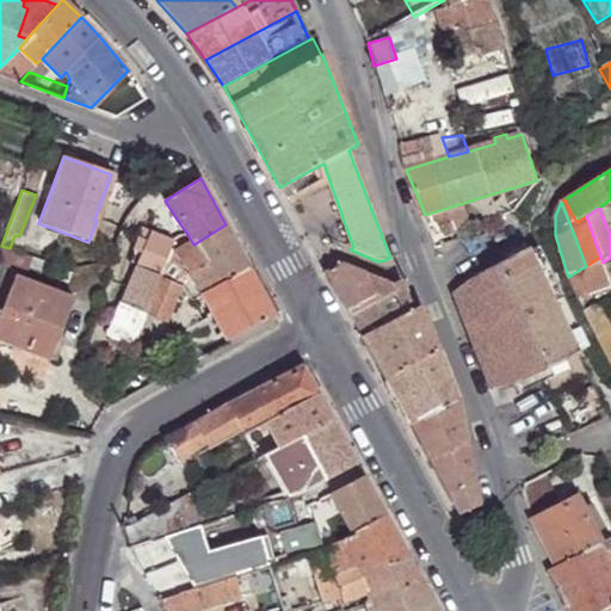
[(195,272),(236,246),(226,224),(193,245),(189,236),(184,240),(189,248),(198,263),(191,266),(195,272)]
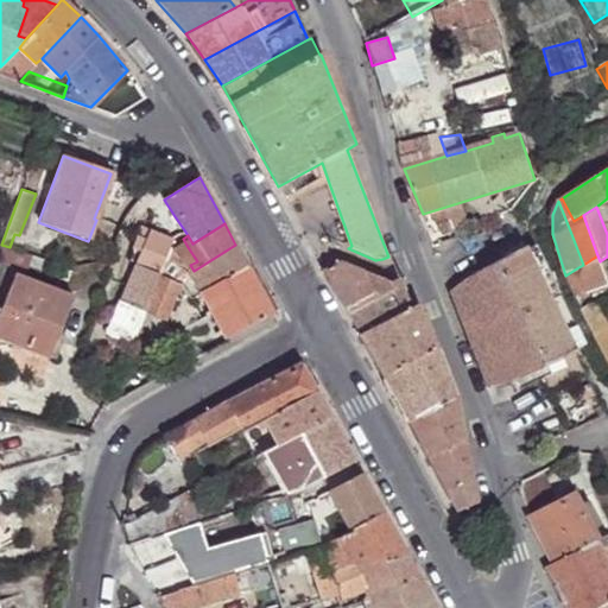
[(177,244),(150,232),(135,266),(162,278),(177,244)]
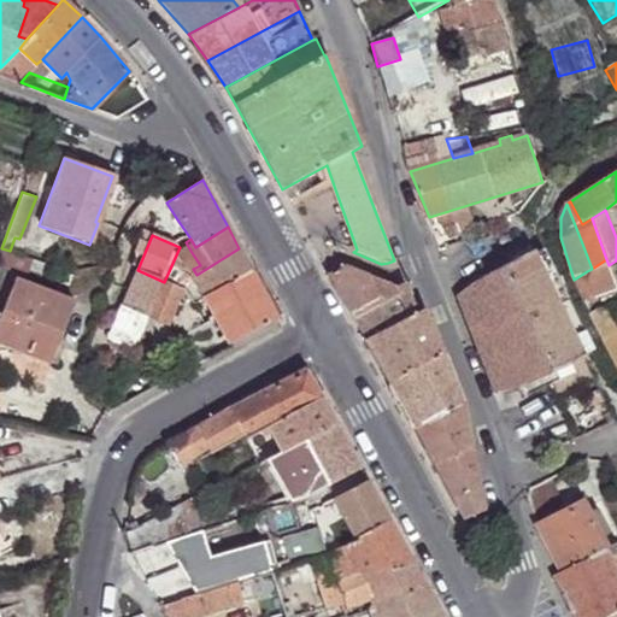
[(194,305),(203,300),(186,272),(193,269),(200,265),(191,251),(186,242),(180,247),(164,282),(183,291),(194,305)]
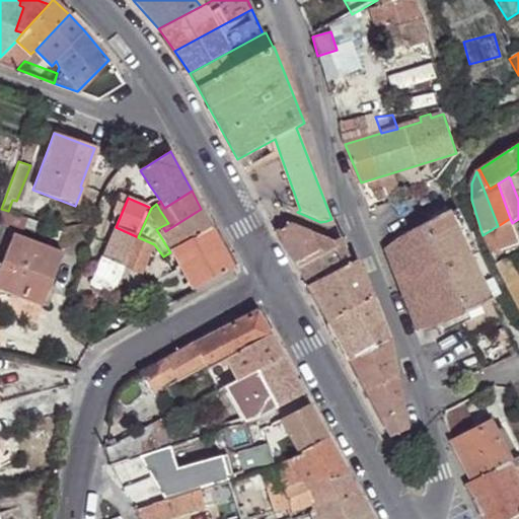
[(170,252),(212,227),(201,209),(165,231),(162,226),(156,229),(170,252)]
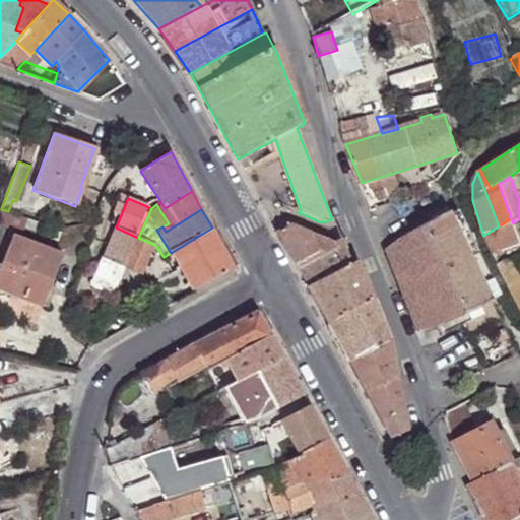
[(494,302),(452,212),(405,235),(386,248),(398,279),(416,330),(438,327),(493,302),(494,302)]
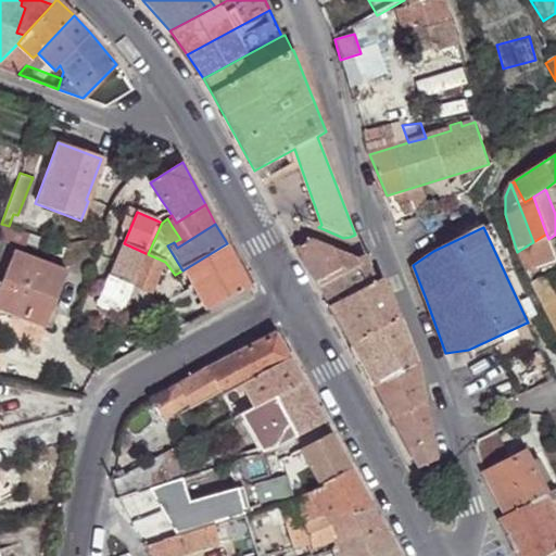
[(529,244),(538,267),(555,261),(555,260),(548,239),(546,234),(533,242),(529,244)]
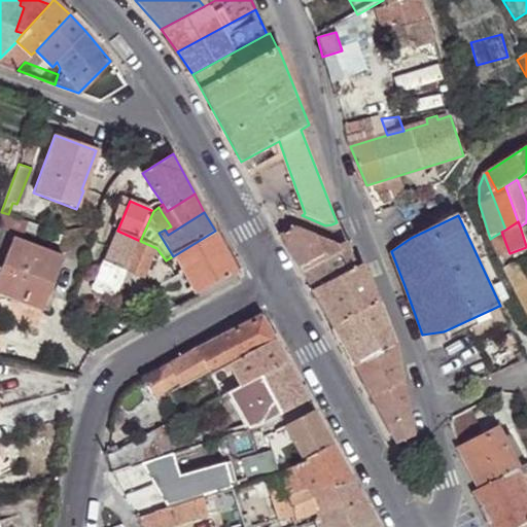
[(339,246),(339,245),(316,237),(293,227),(282,234),(301,269),(304,273),(325,261),(341,253),(339,246)]
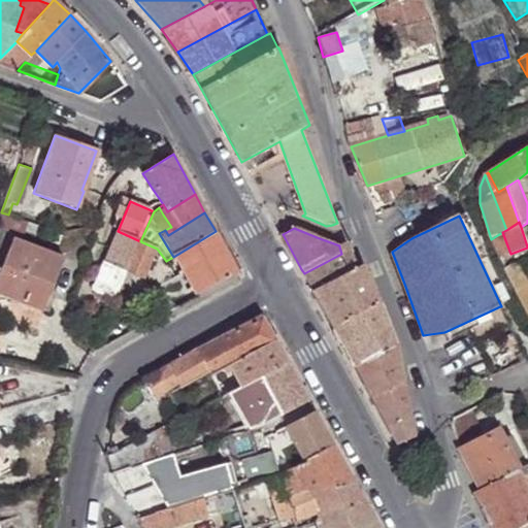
[(140,241),(118,231),(98,278),(121,288),(129,269),(140,241)]
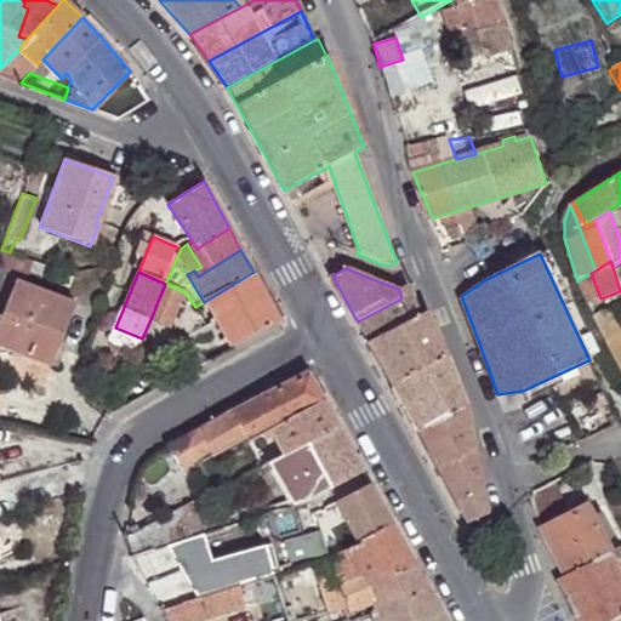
[(204,302),(231,348),(280,322),(254,272),(204,302)]
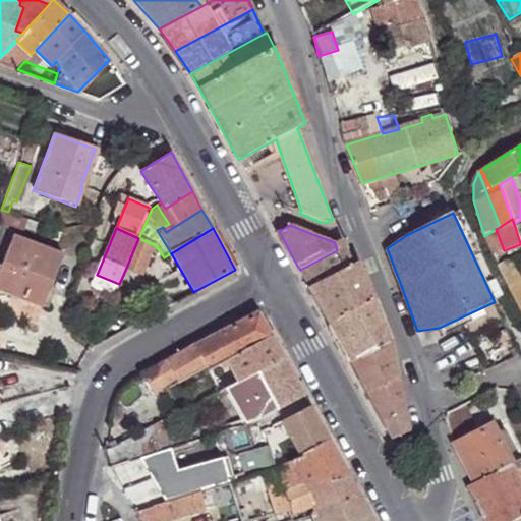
[(484,236),(494,256),(504,250),(496,229),(484,236)]
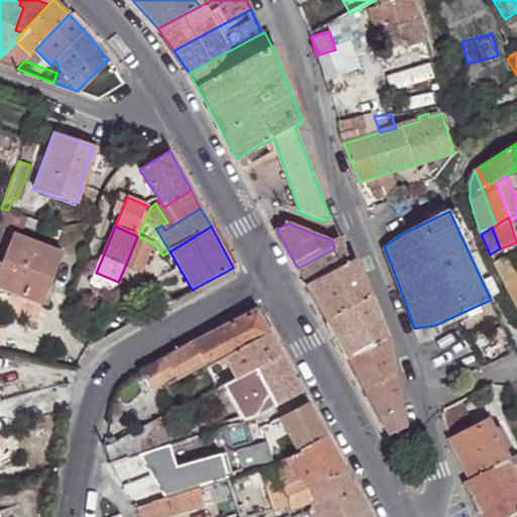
[(0,288),(41,304),(62,253),(12,234),(0,264),(0,288)]
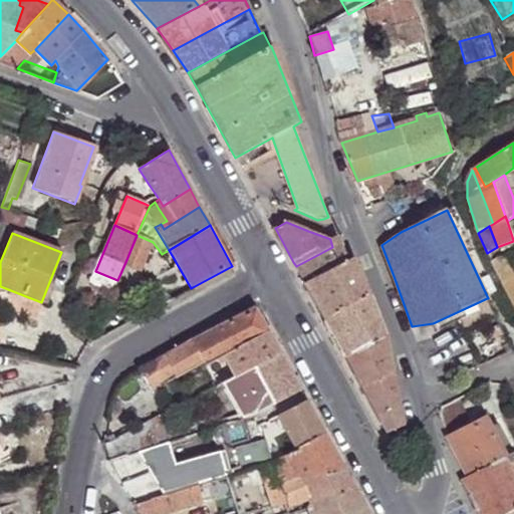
[(153,242),(137,235),(125,262),(142,269),(153,242)]
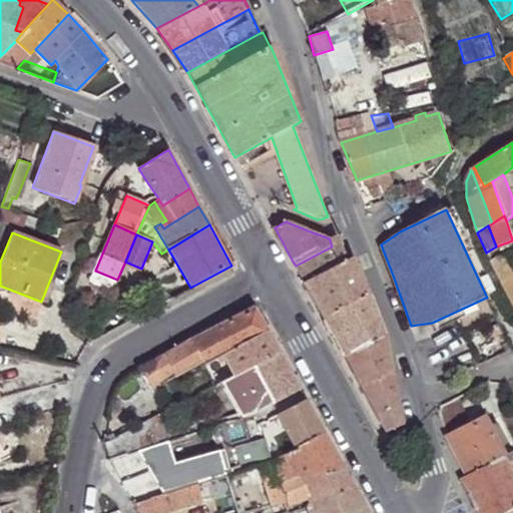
[(338,234),(330,239),(332,246),(317,254),(326,272),(348,260),(338,234)]
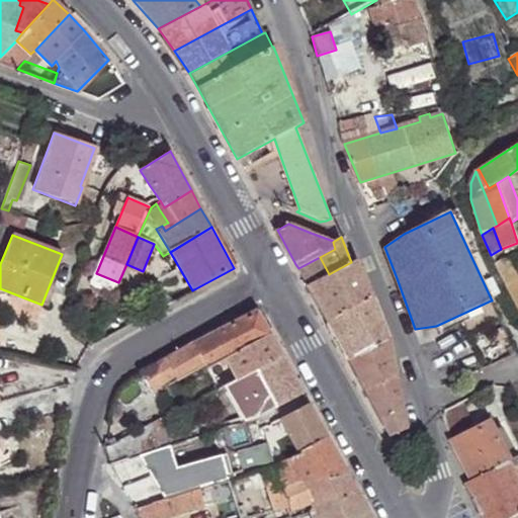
[(320,257),(298,268),(308,286),(329,274),(320,257)]
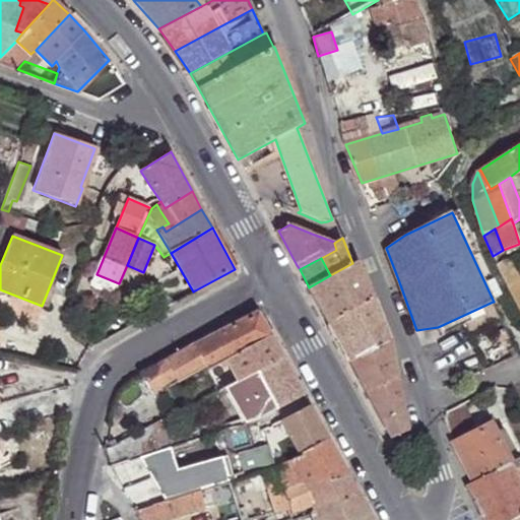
[(359,260),(352,263),(330,275),(309,287),(330,326),(374,299),(359,260)]
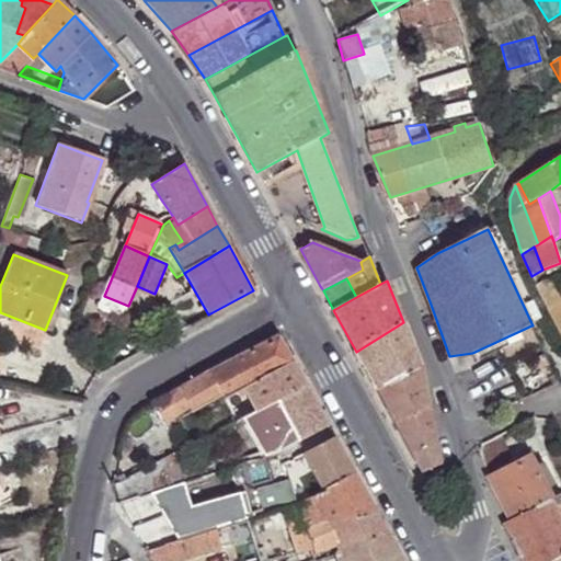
[(412,345),(403,322),(356,352),(367,370),(412,345)]
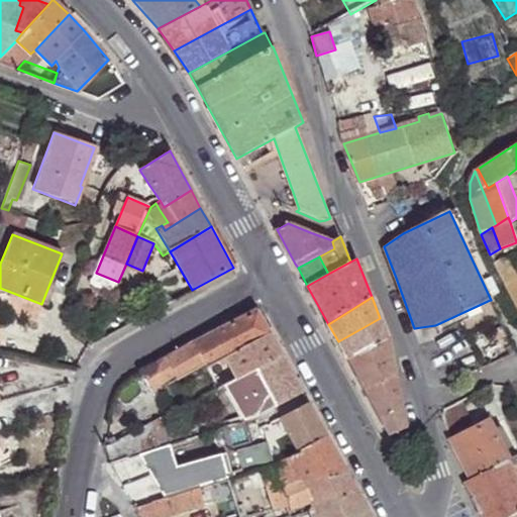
[(224,358),(270,333),(256,310),(193,343),(140,373),(151,390),(174,375),(177,379),(205,364),(207,368),(208,368),(217,363),(224,358)]
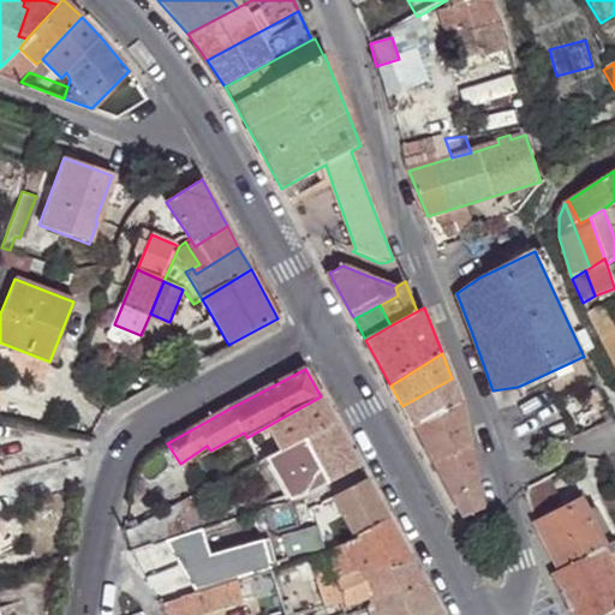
[(463,405),(452,378),(402,406),(415,429),(463,405)]
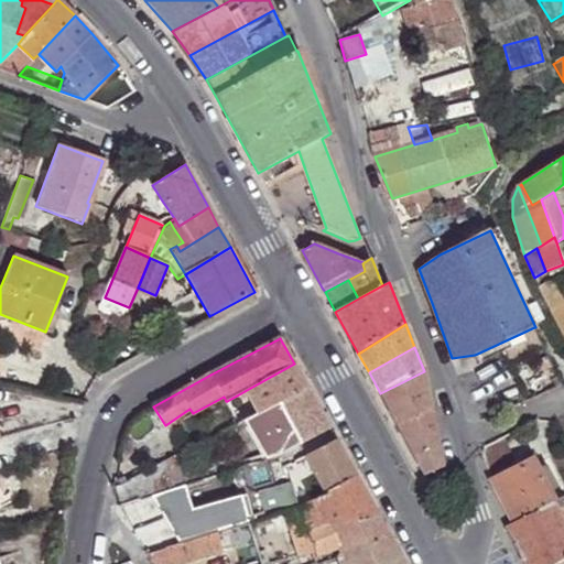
[(258,413),(306,387),(294,364),(245,391),(258,413)]
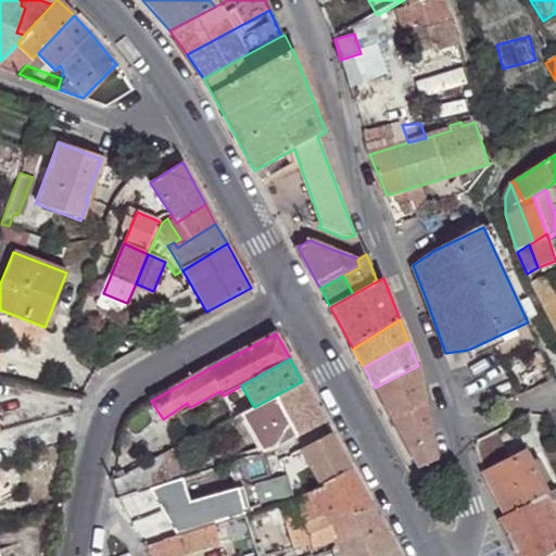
[(425,401),(418,366),(375,388),(392,418),(425,401)]
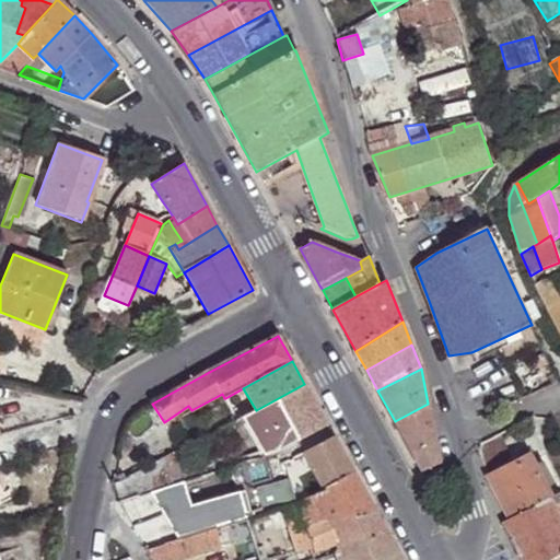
[(327,426),(304,384),(256,410),(236,421),(253,456),(273,450),(277,448),(278,450),(292,444),(299,441),(327,426)]
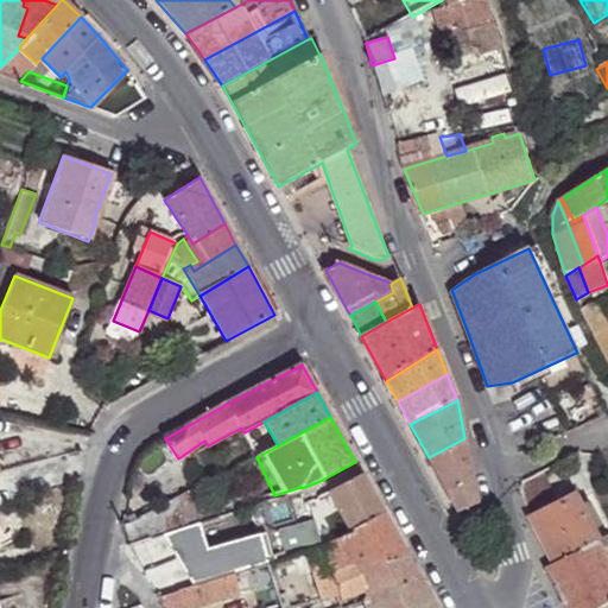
[(263,438),(255,426),(245,432),(252,444),(263,438)]
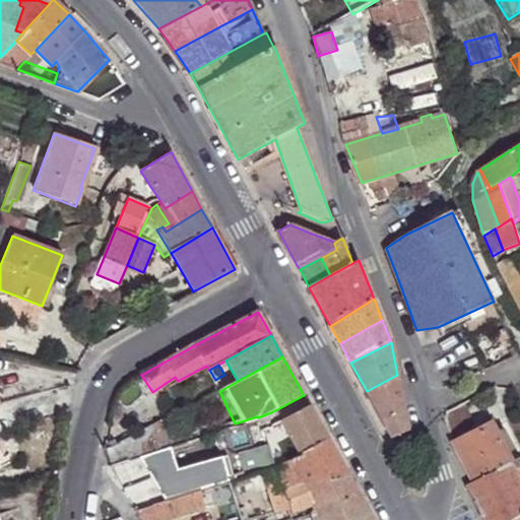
[(408,431),(397,375),(367,391),(392,438),(408,431)]
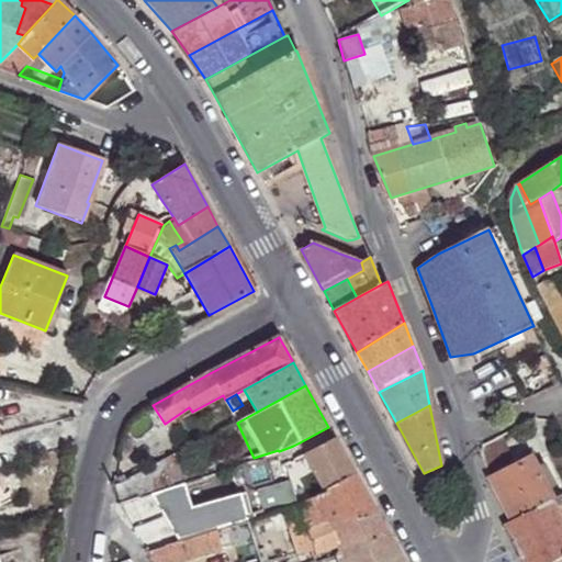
[(355,474),(335,438),(304,453),(316,475),(325,491),(355,474)]
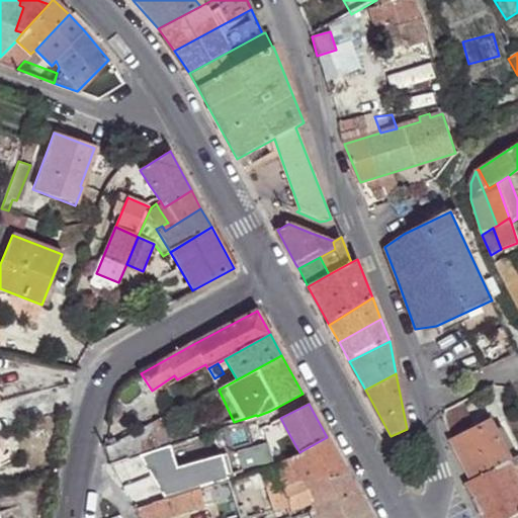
[(489,423),(452,441),(470,480),(471,481),(510,461),(489,423)]
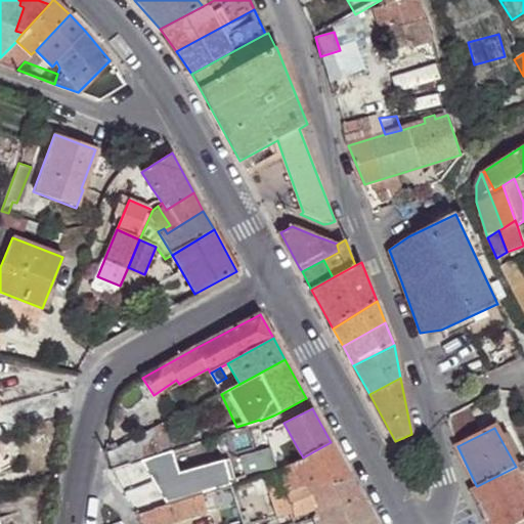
[(157,436),(105,454),(112,470),(130,464),(162,452),(157,436)]
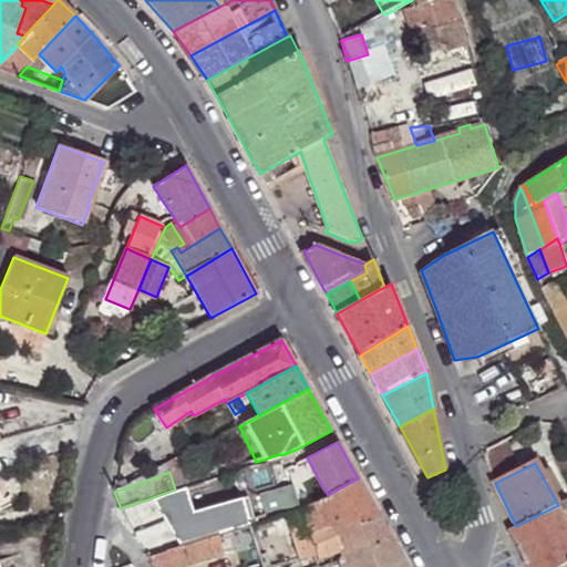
[(328,497),(298,507),(284,513),(298,558),(311,556),(312,560),(342,549),(338,531),(379,516),(358,478),(328,495),(328,497)]
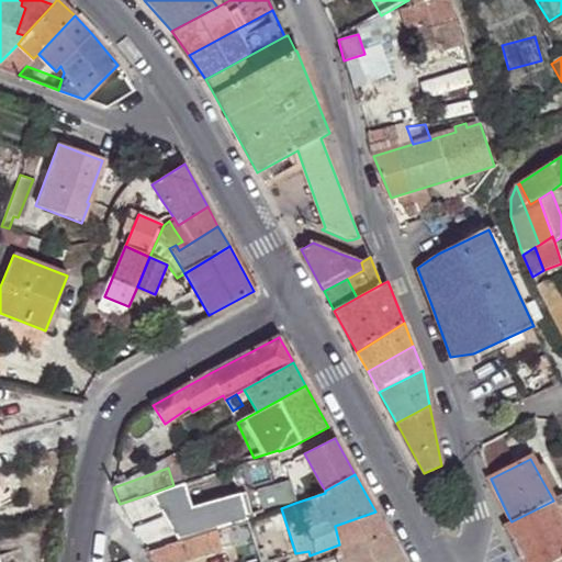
[(289,484),(295,503),(325,493),(325,491),(316,475),(289,484)]
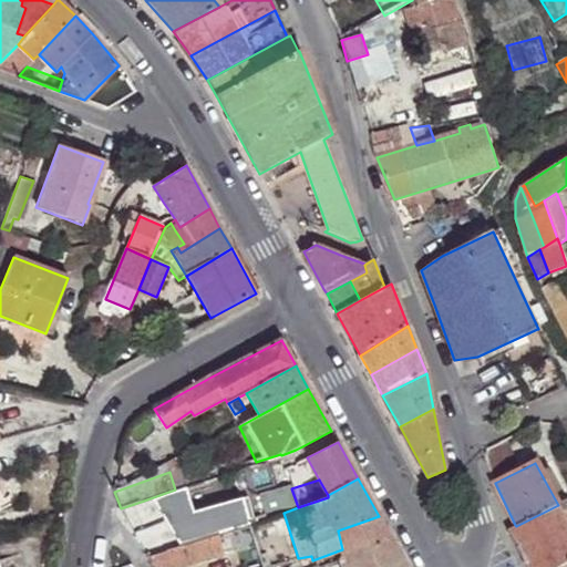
[(566,500),(558,505),(516,526),(515,525),(508,529),(526,566),(557,566),(566,562),(566,500)]
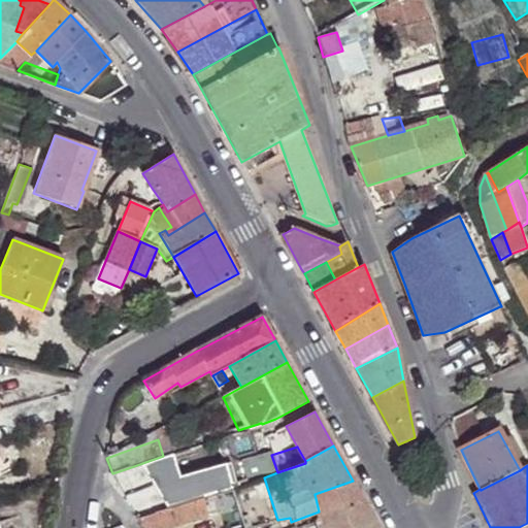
[(131,467),(112,473),(126,498),(142,491),(131,467)]
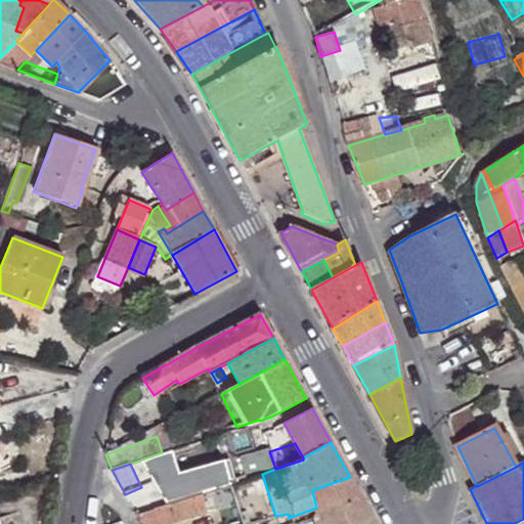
[(361,497),(350,477),(312,490),(316,508),(317,512),(314,514),(314,515),(361,497)]
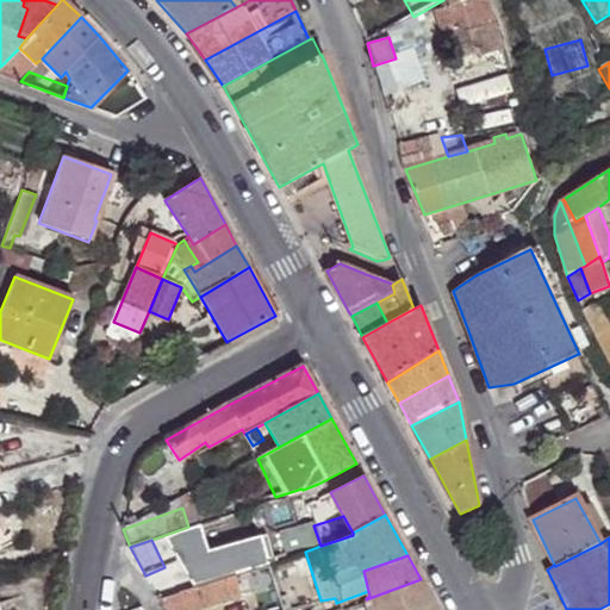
[(216,580),(161,598),(167,609),(191,609),(253,593),(246,571),(216,580)]
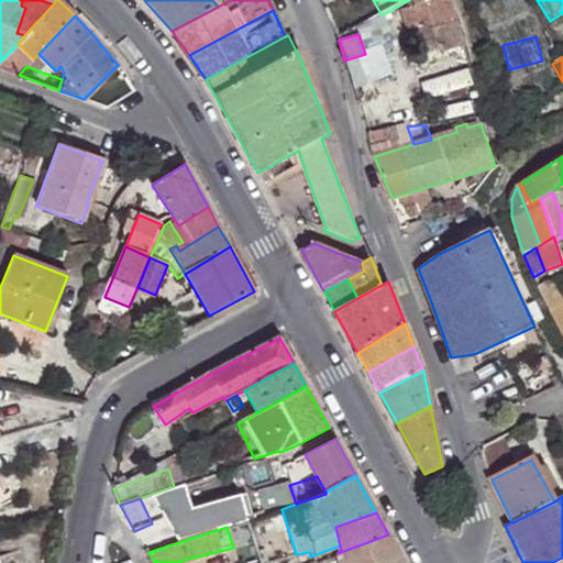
[(404,562),(388,534),(338,553),(338,554),(340,562),(404,562)]
